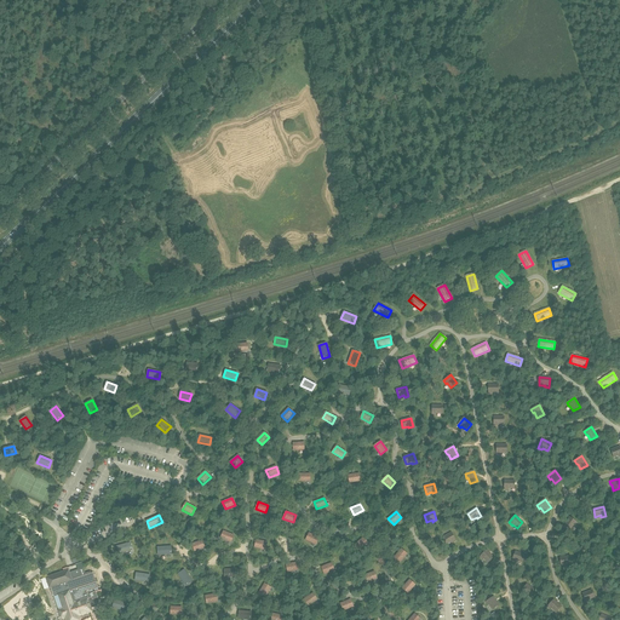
[(563,526),(570,530),(574,526),(578,523),(569,517),(563,526)]
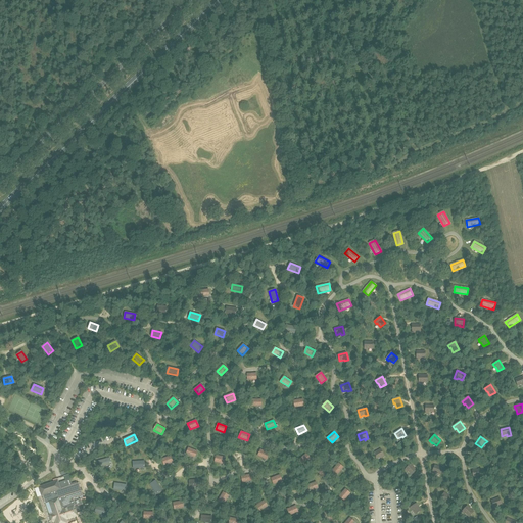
[(189,447),(186,454),(194,457),(197,450),(189,447)]
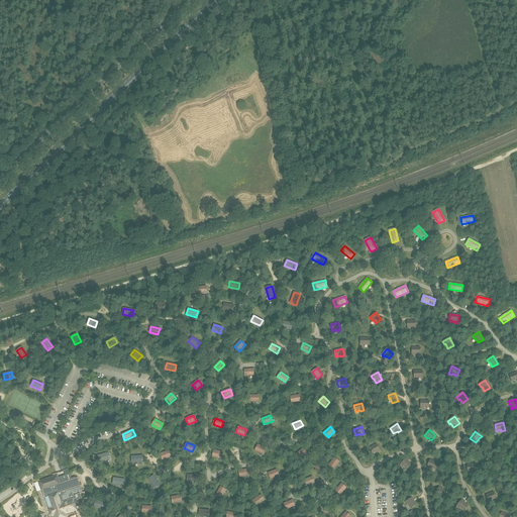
[(257,444),(254,450),(263,454),(266,448),(257,444)]
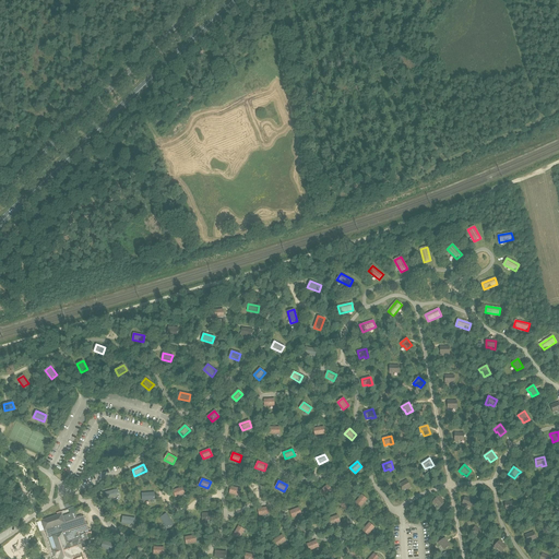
[(399,485),(402,491),(407,488),(407,489),(411,487),(407,480),(399,485)]
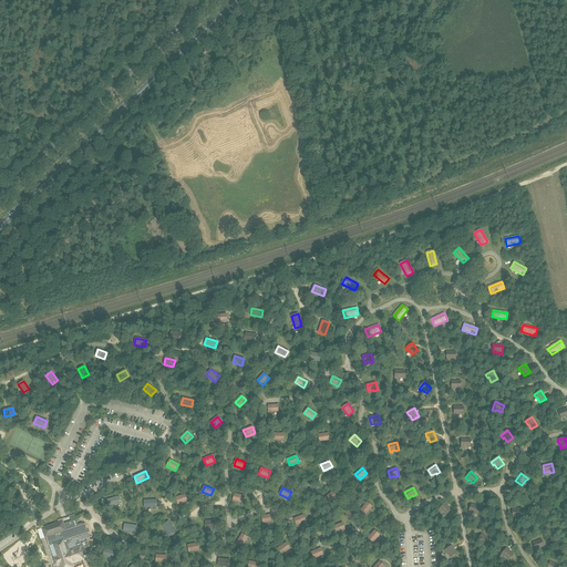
[(332,492),(325,497),(330,503),(337,497),(332,492)]
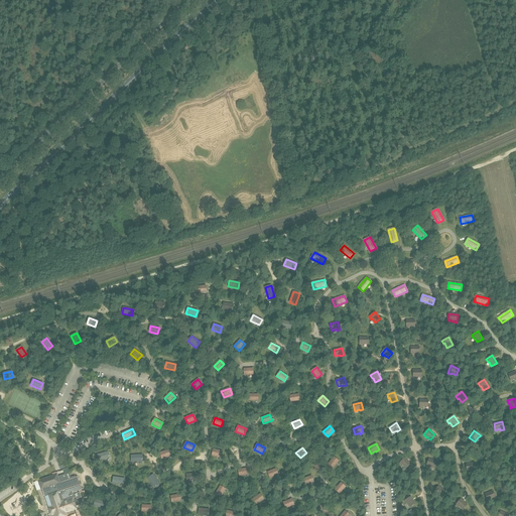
[(168,449),(160,453),(162,459),(170,456),(168,449)]
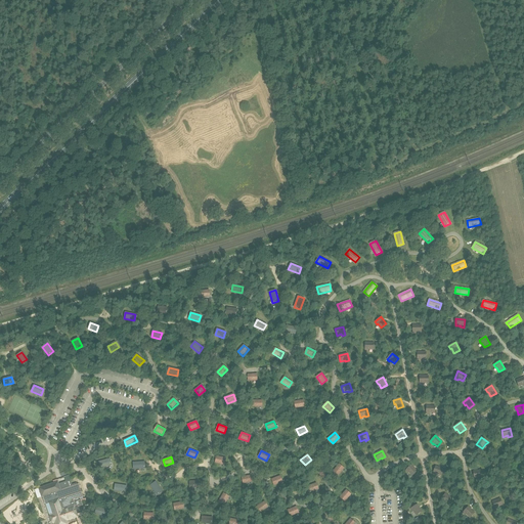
[(110,459),(98,462),(100,468),(112,465),(110,459)]
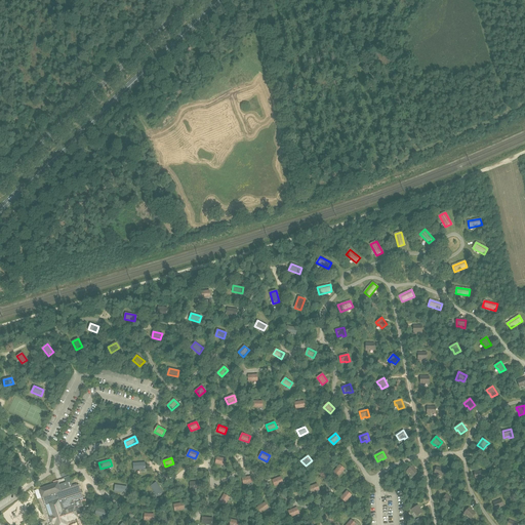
[(339,465),(334,472),(339,476),(345,469),(339,465)]
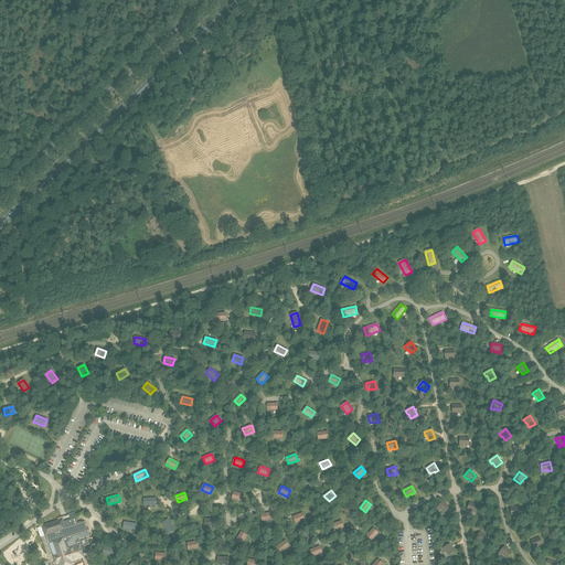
[(440,509),(445,513),(450,508),(444,501),(437,508),(440,510),(440,509)]
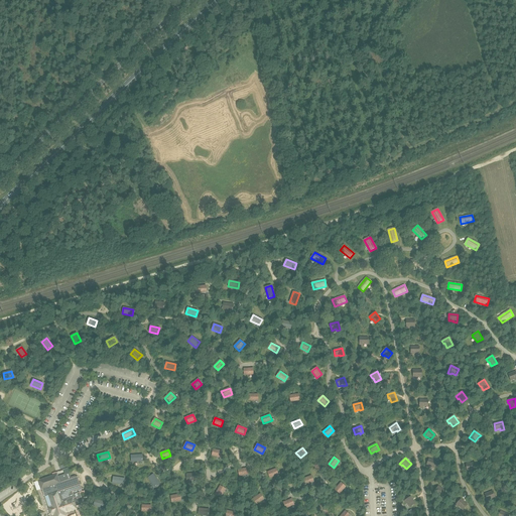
[(429,467),(434,468),(436,462),(428,459),(426,467),(429,468),(429,467)]
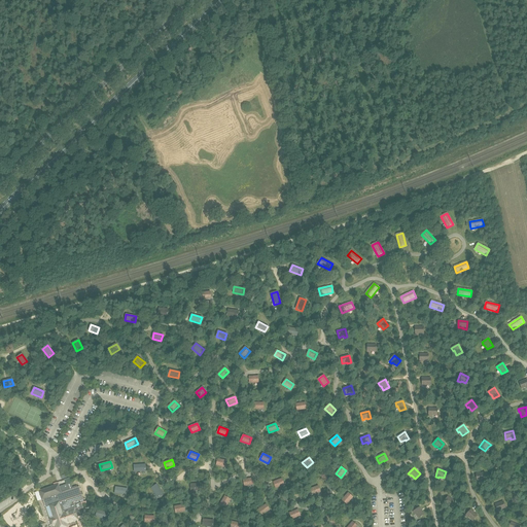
[(476,473),(477,481),(482,480),(482,481),(486,481),(484,472),(476,473)]
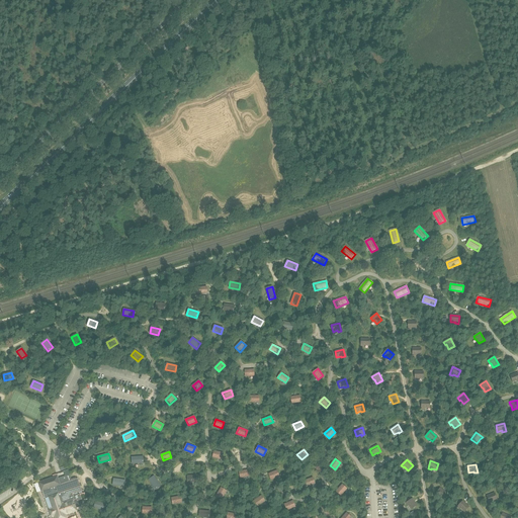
[(277,470),(269,473),(271,480),(279,476),(277,470)]
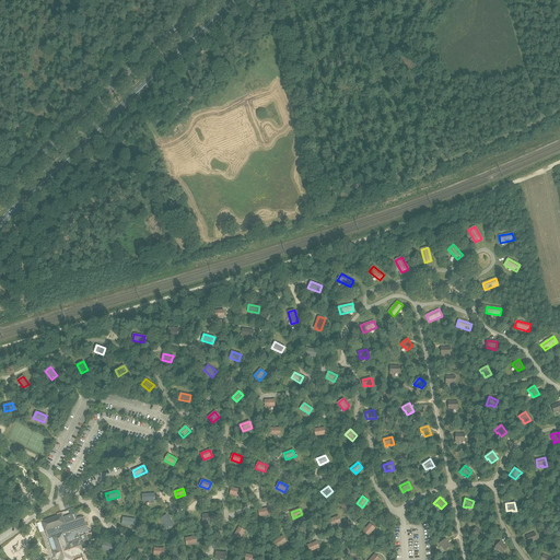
[(83,551),(83,550),(88,548),(90,544),(86,535),(80,537),(79,534),(89,531),(84,517),(82,518),(82,516),(77,518),(76,513),(62,517),(61,515),(42,522),(45,532),(47,531),(56,558),(59,557),(59,559),(70,559),(72,559),(71,556),(83,551)]
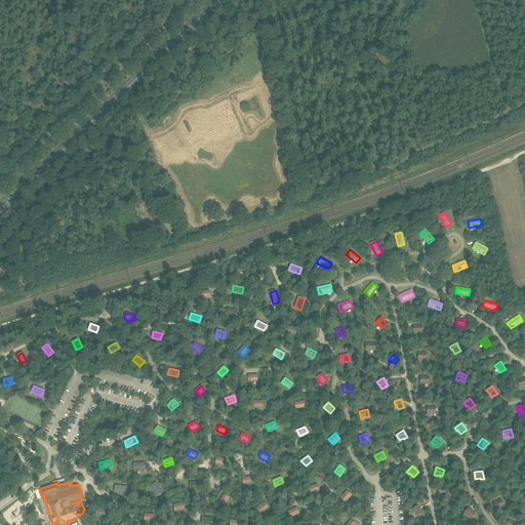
[(163,492),(156,482),(151,486),(157,495),(163,492)]
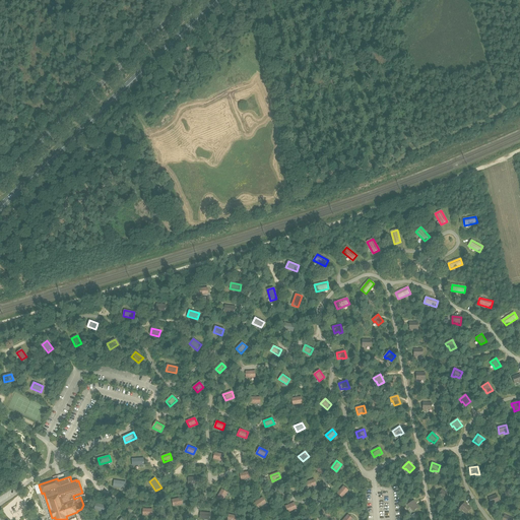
[(314,479),(306,482),(308,489),(316,485),(314,479)]
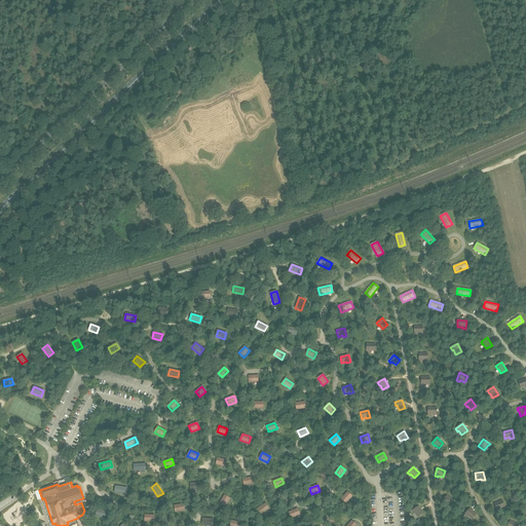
[(347,492),(341,498),(346,502),(352,496),(347,492)]
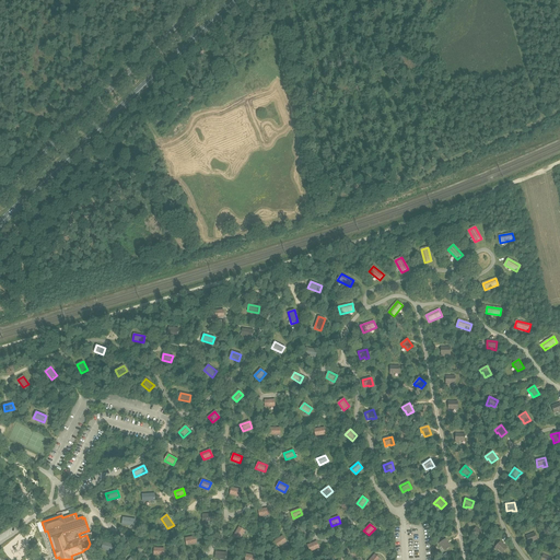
[(238,527),(234,535),(241,538),(245,531),(238,527)]
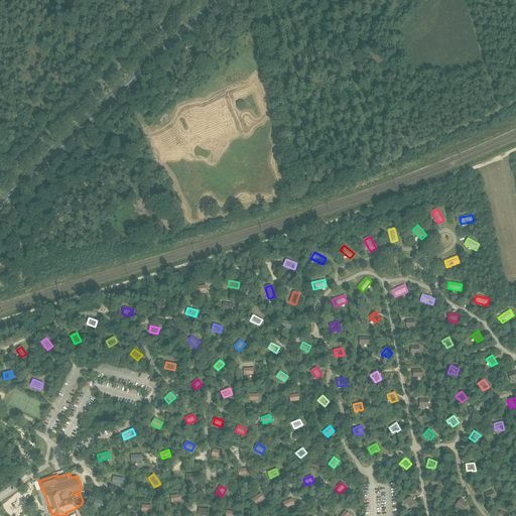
[(437,494),(441,496),(445,491),(438,486),(433,492),(436,494),(437,494)]
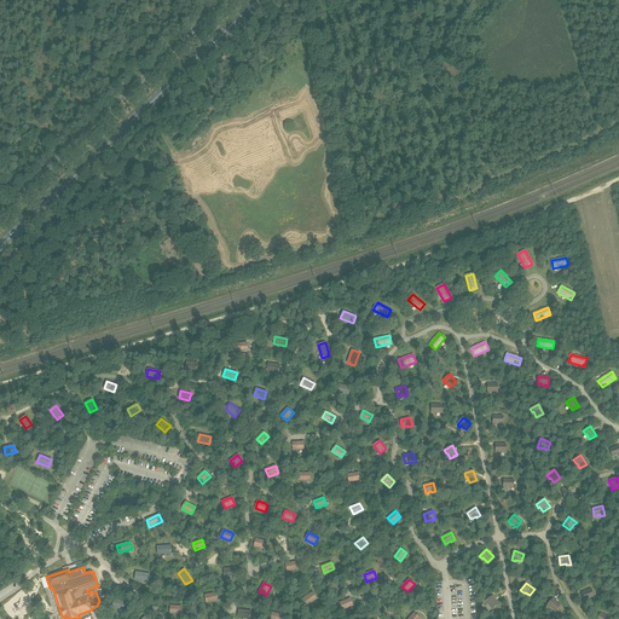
[(589,599),(594,596),(591,589),(582,593),(585,601),(589,600),(589,599)]
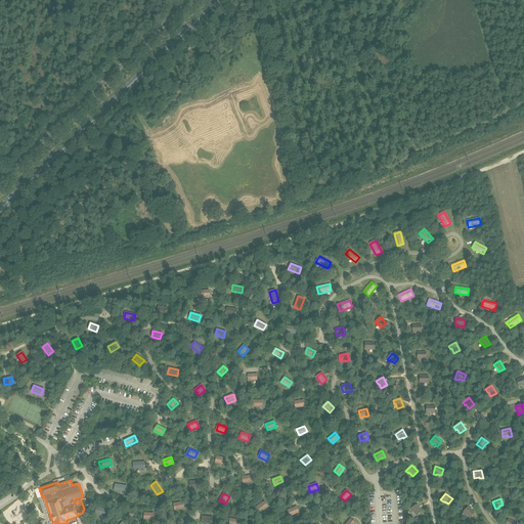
[(268,507),(264,501),(257,507),(261,512),(268,507)]
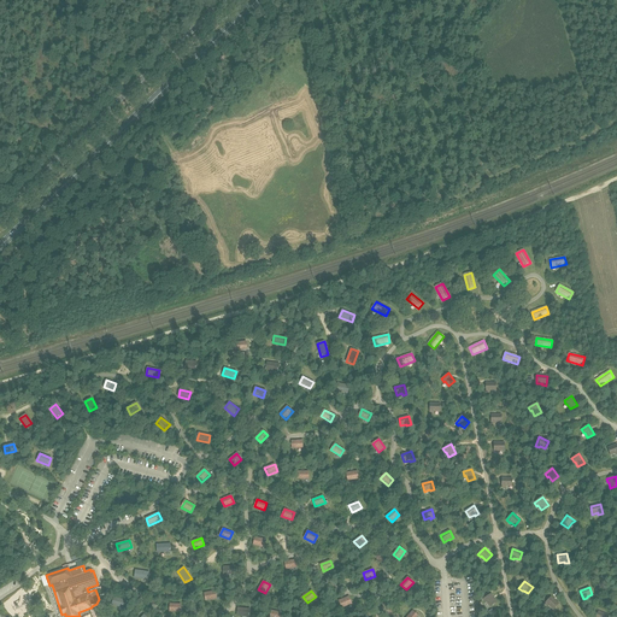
[(487,601),(491,606),(497,603),(492,594),(483,599),(486,603),(487,601)]
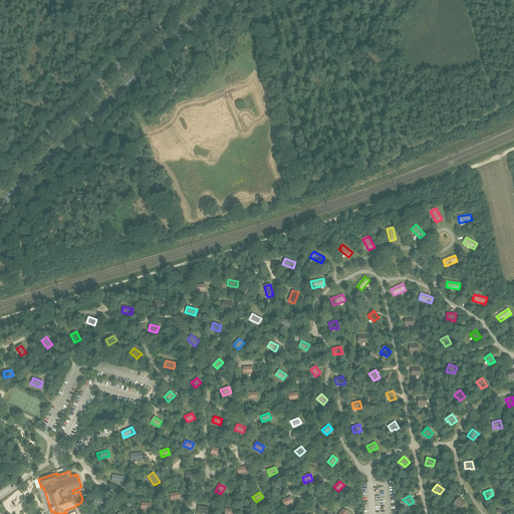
[(95,497),(93,504),(102,506),(103,500),(95,497)]
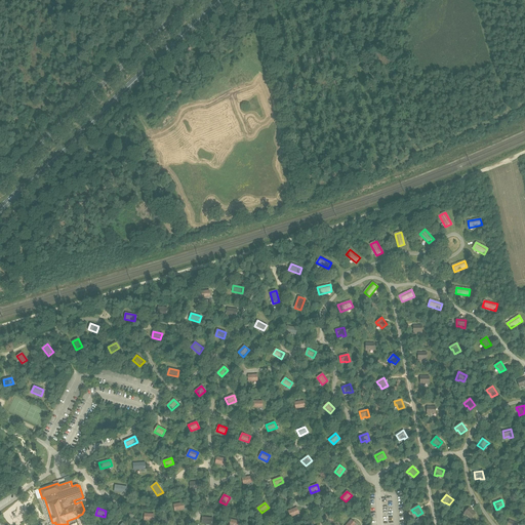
[(296,508),(288,511),(291,517),(299,514),(296,508)]
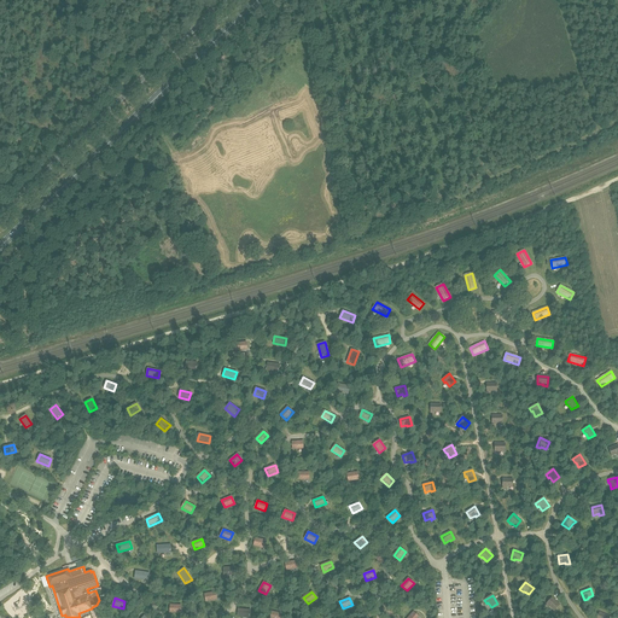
[(549,606),(554,611),(559,605),(552,598),(546,605),(549,607),(549,606)]
